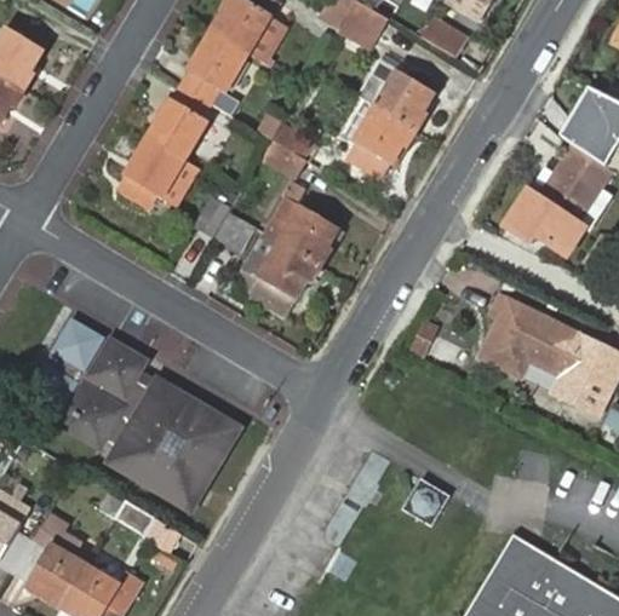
[(231,0),(215,30),(250,51),(270,16),(268,16),(278,0),(231,0)]
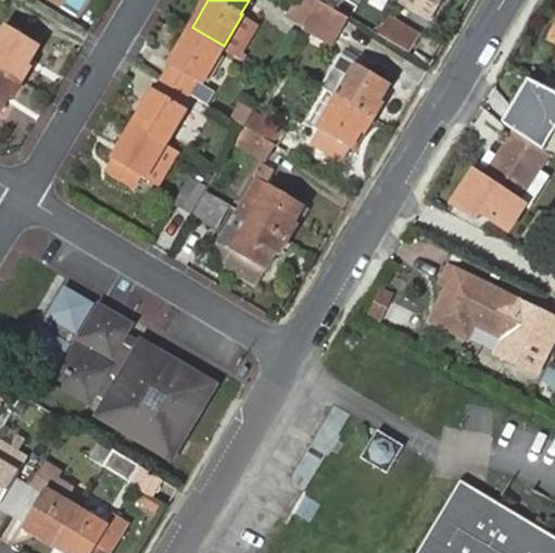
[(294,0),(286,15),(304,27),(320,0),(294,0)]
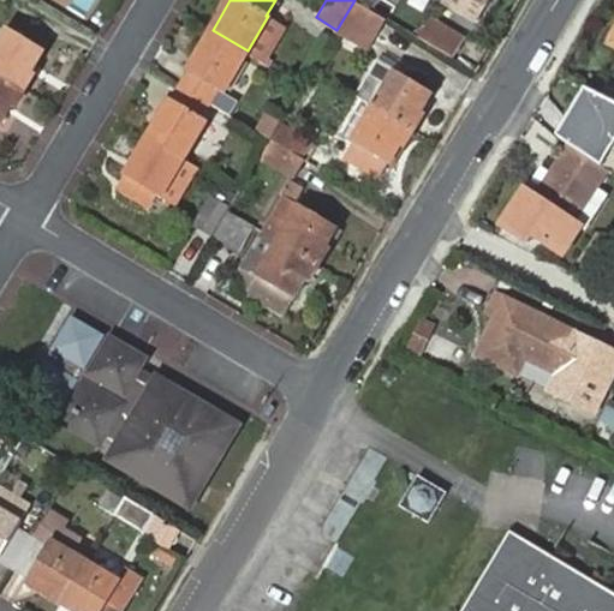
[(355,0),(337,30),(368,49),(387,17),(371,9),(359,0),(355,0)]
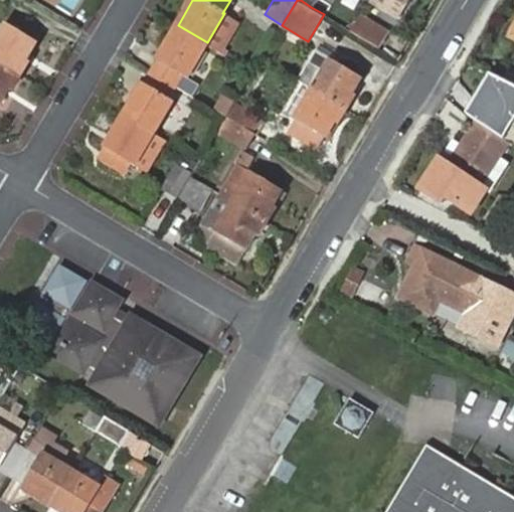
[(373,0),(389,9),(394,0),(373,0)]
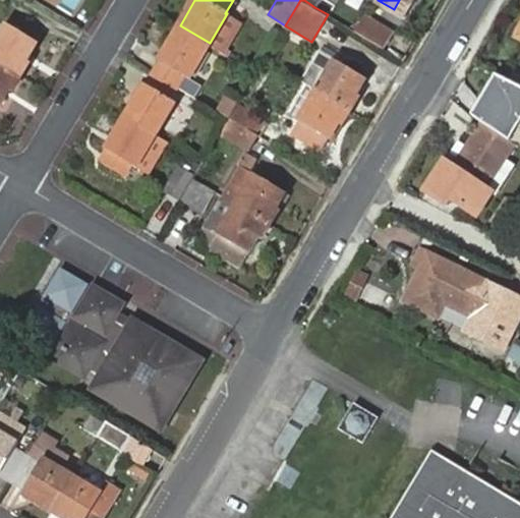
[(354,31),(382,48),(391,33),(364,15),(354,31)]
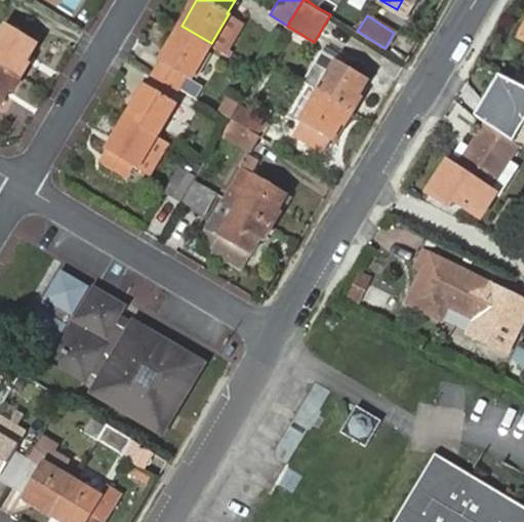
[(0,66),(21,78),(30,62),(28,61),(37,45),(5,25),(0,33),(0,66)]
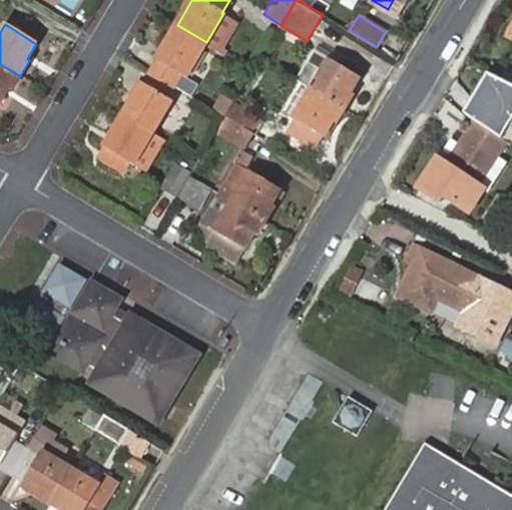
[(206,42),(177,25),(151,70),(177,85),(182,77),(185,78),(206,42)]
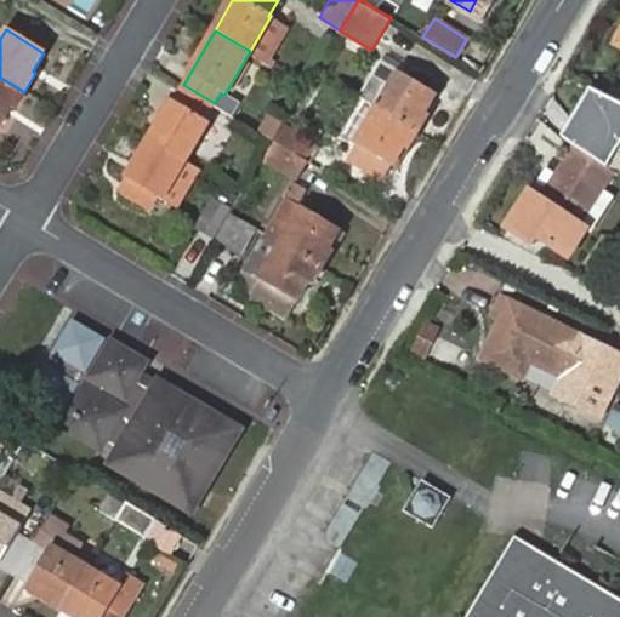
[(377,104),(419,129),(427,114),(424,112),(433,93),(397,72),(390,83),(377,104)]
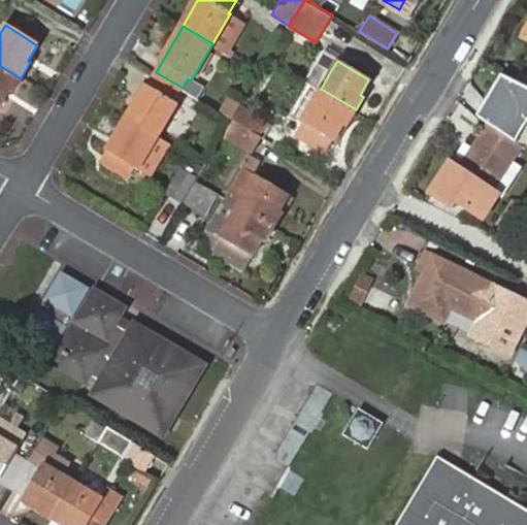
[(318,63),(306,80),(314,85),(321,89),(331,70),(318,63)]
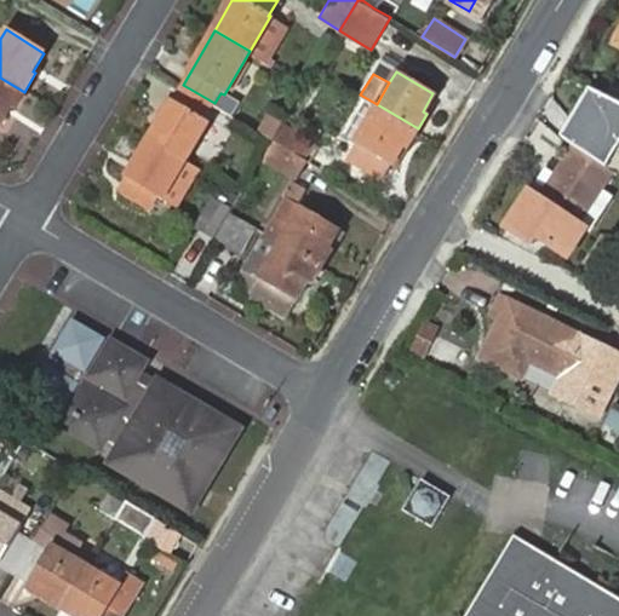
[(15,109),(24,92),(0,78),(0,126),(11,108),(15,109)]
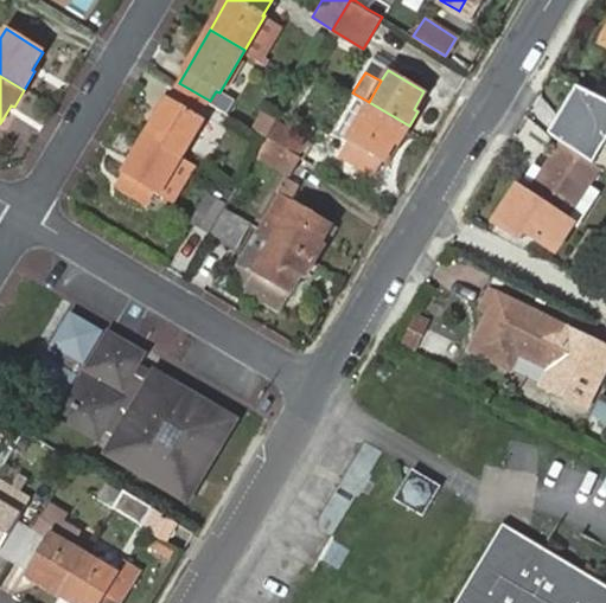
[(603,156),(605,148),(605,89),(584,78),(555,132),(603,156)]
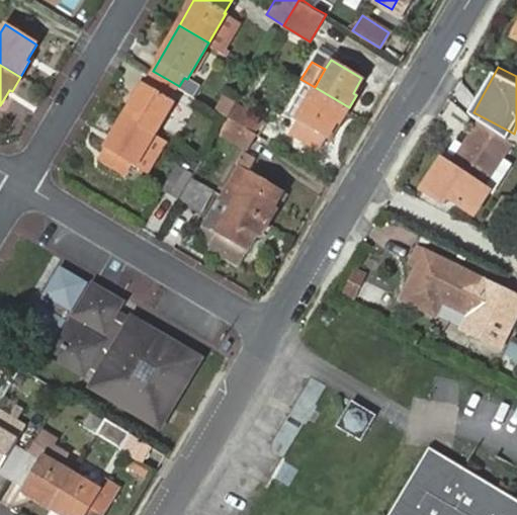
[(179,86),(153,71),(126,114),(156,132),(173,103),(170,101),(179,86)]
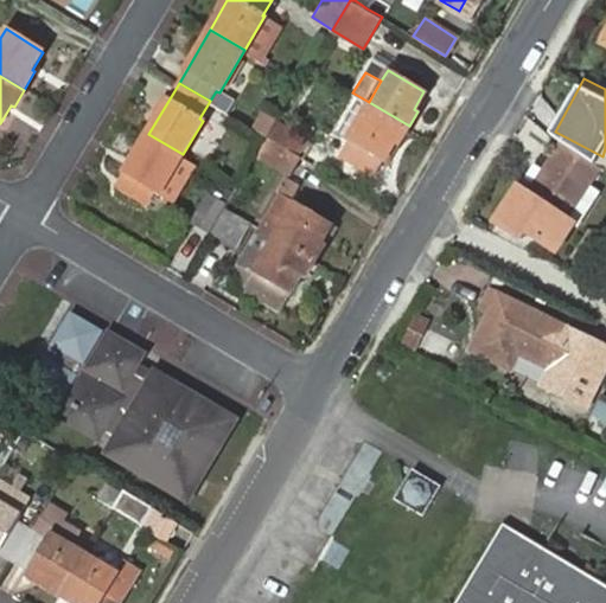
[(397,146),(409,126),(369,102),(361,97),(339,135),(340,135),(332,151),(370,173),(380,156),(384,160),(394,143),(397,146)]
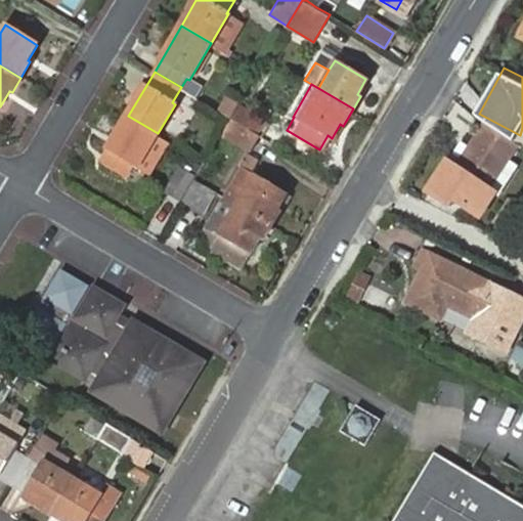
[(229,99),(221,112),(231,118),(238,104),(229,99)]
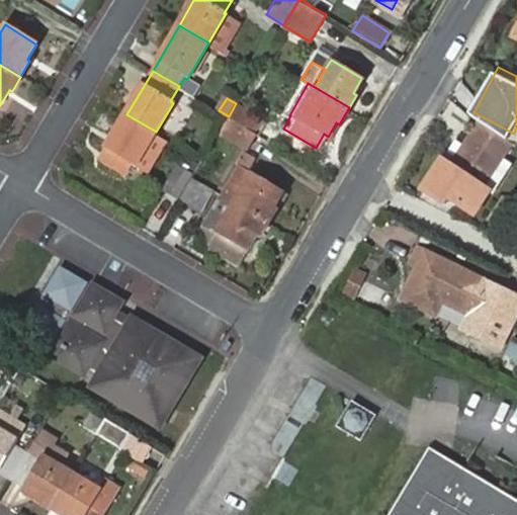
[(228,116),(254,133),(263,120),(236,103),(229,116),(228,116)]
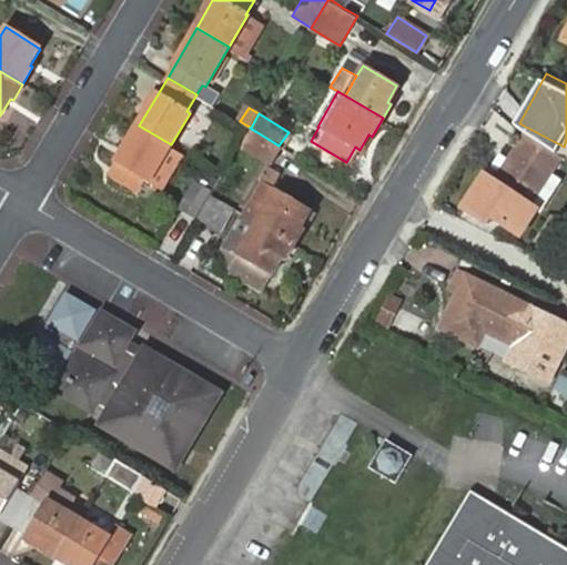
[(171,144),(139,125),(109,175),(138,193),(145,181),(149,181),(171,144)]
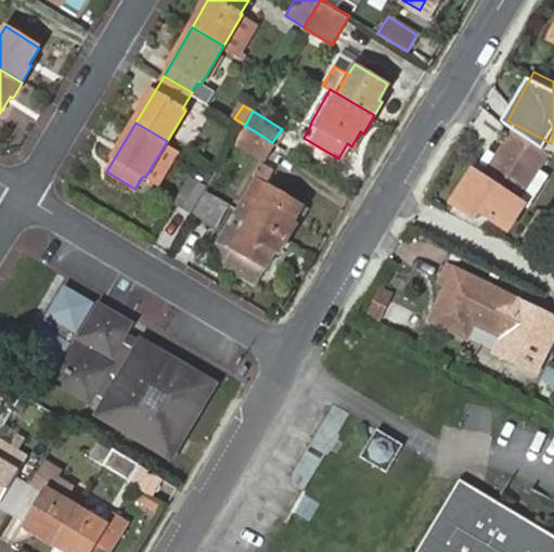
[(263,158),(272,142),(244,125),(234,141),(263,158)]
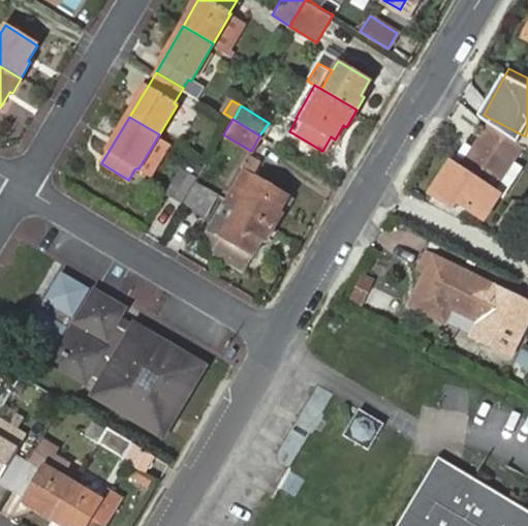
[(492,187),(520,140),(487,121),(459,166),(492,187)]
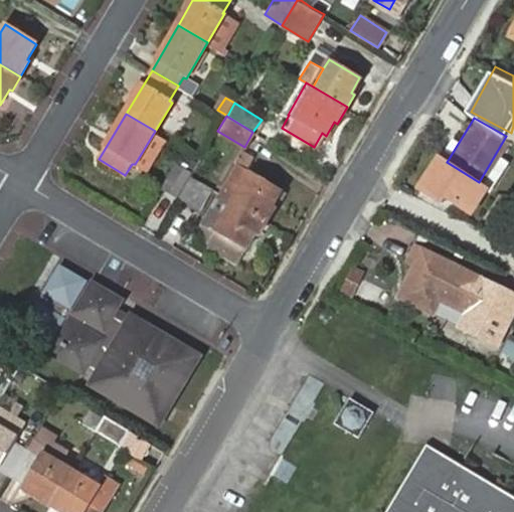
[(155,131),(135,164),(149,173),(168,139),(155,131)]
